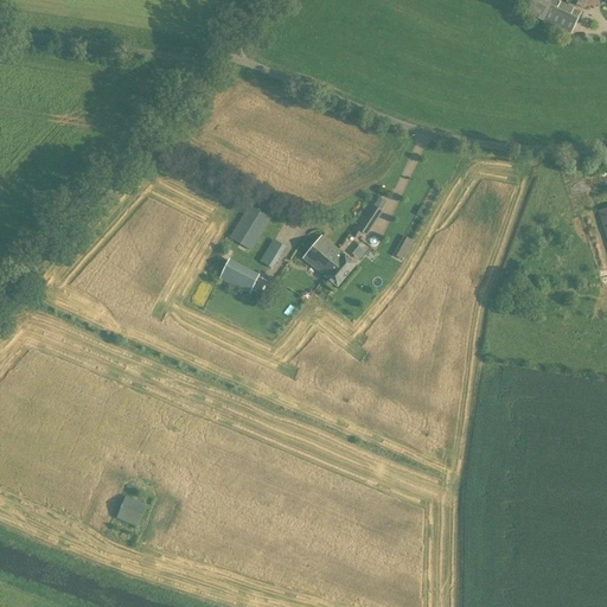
[(530,0),(524,14),(537,19),(570,34),(581,13),(553,0),(530,0)]
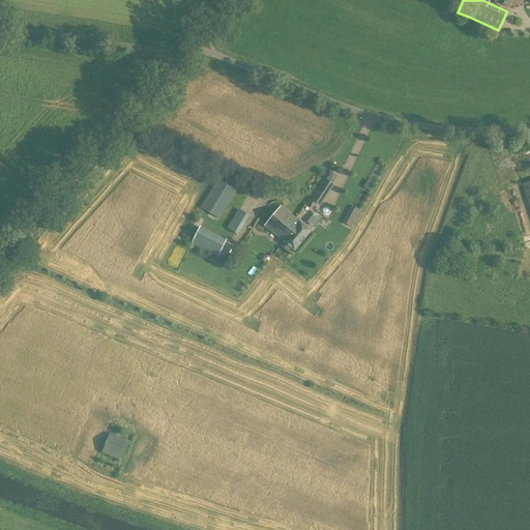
[(219,219),(237,192),(217,179),(200,208),(219,219)]
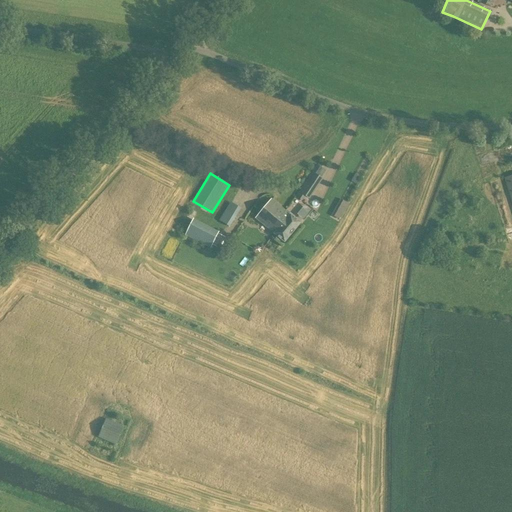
[(304,184),(299,192),(309,198),(314,190),(304,184)]
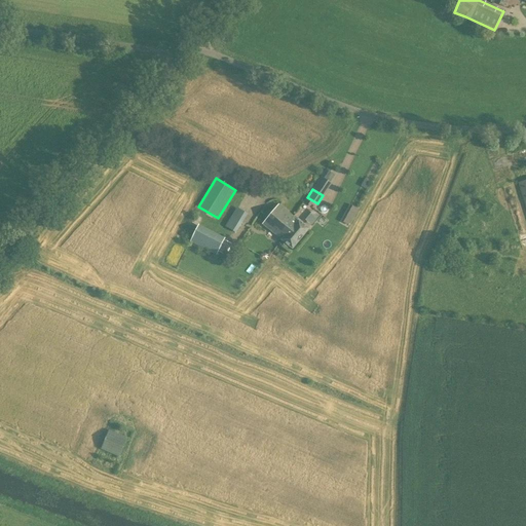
[(306,203),(302,209),(298,214),(306,221),(309,218),(313,222),(318,216),(310,208),(310,207),(306,203)]
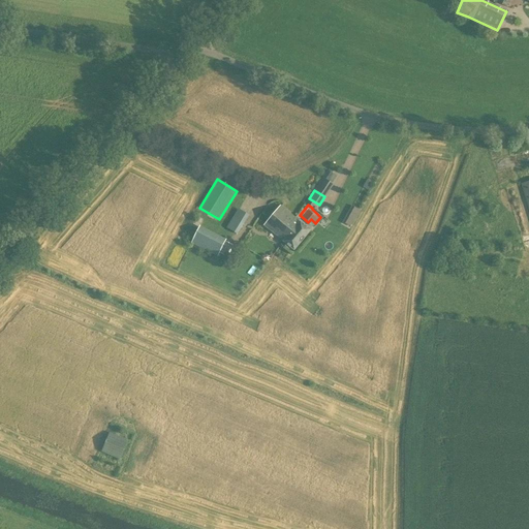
[(352,227),(362,211),(352,206),(343,222),(352,227)]
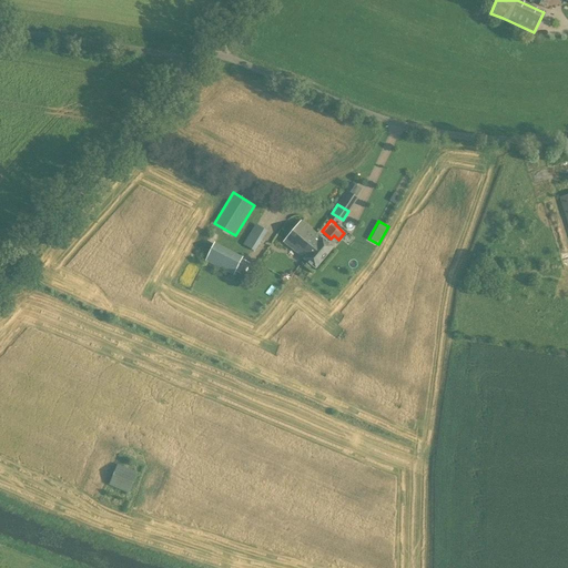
[(283,243),(300,255),(306,249),(301,244),(312,231),(301,222),(283,243)]
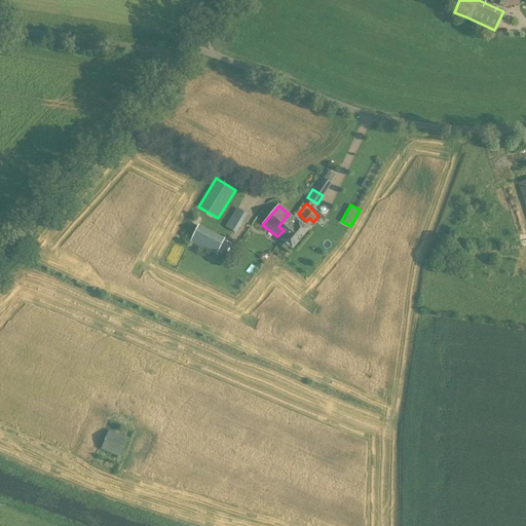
[(245,219),(234,213),(225,227),(236,233),(245,219)]
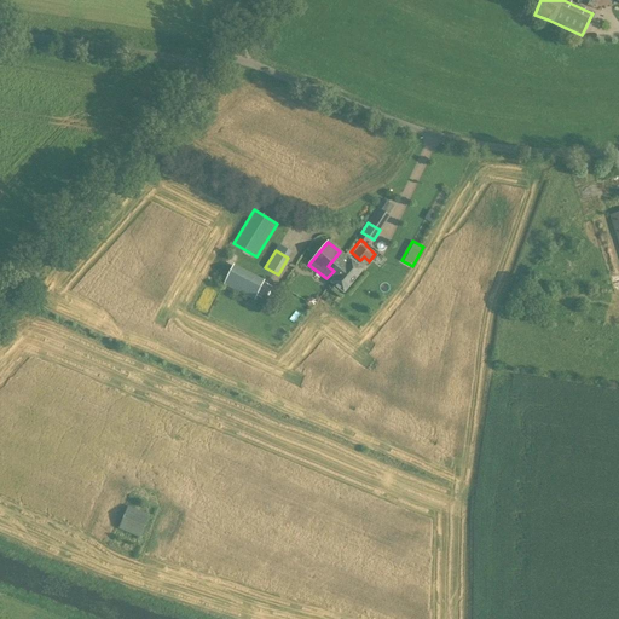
[(363,271),(340,252),(328,266),(334,271),(327,278),(333,283),(345,293),(363,271)]
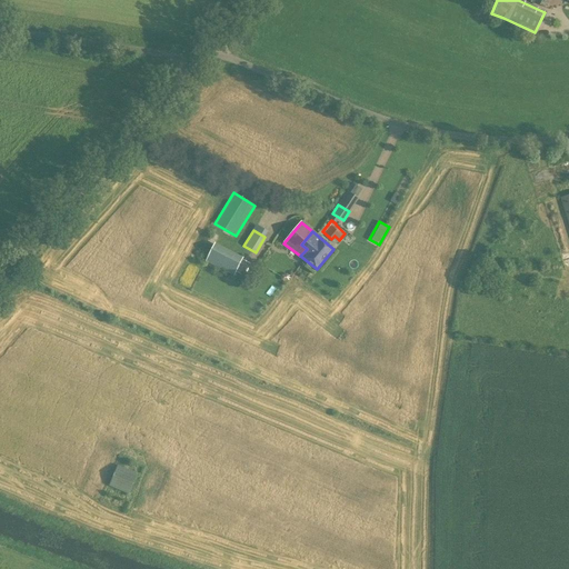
[(236,271),(242,273),(249,259),(212,242),(205,261),(233,275),(236,271)]
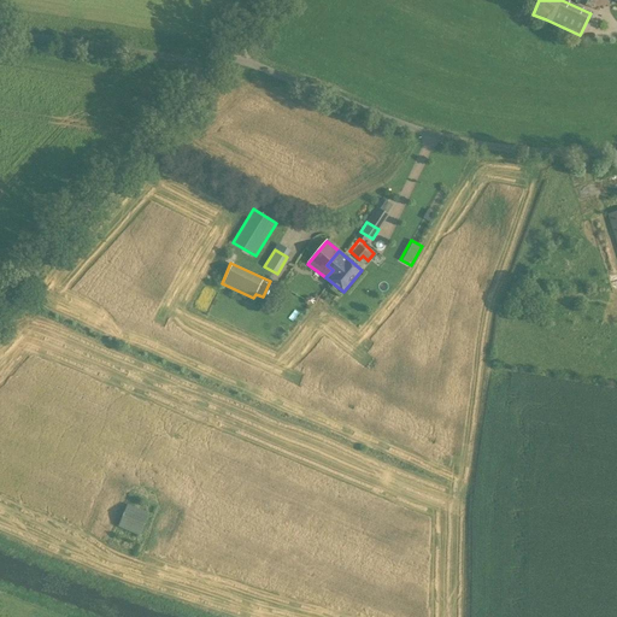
[(599,348),(616,356),(616,341),(605,335),(599,348)]
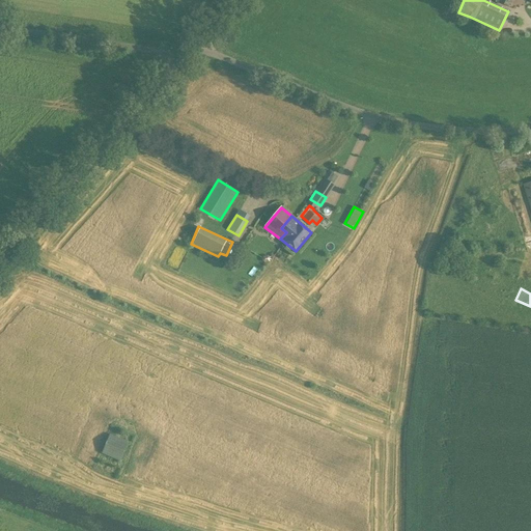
[(120,463),(129,443),(109,435),(102,454),(120,463)]
